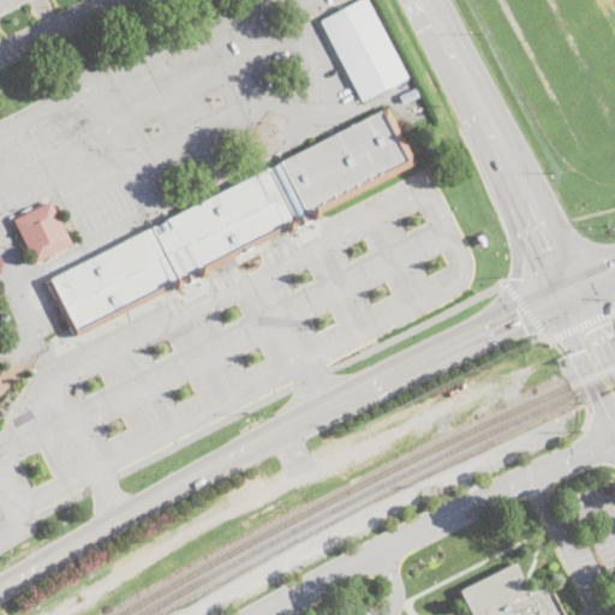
[(320,21),(359,0),(368,0),(410,81),(363,105),(320,21)]
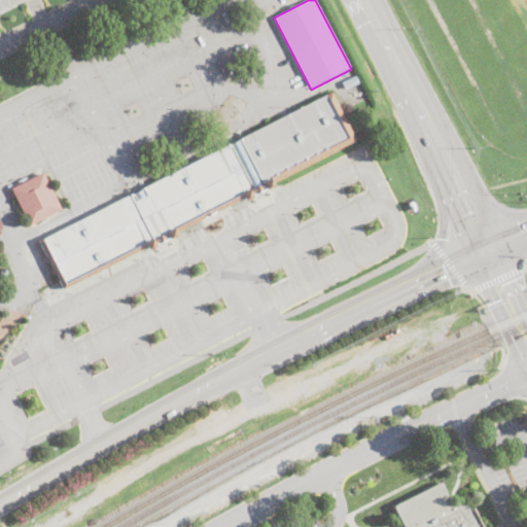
[(358,81),(345,88),(341,80),(354,74),(358,81)]
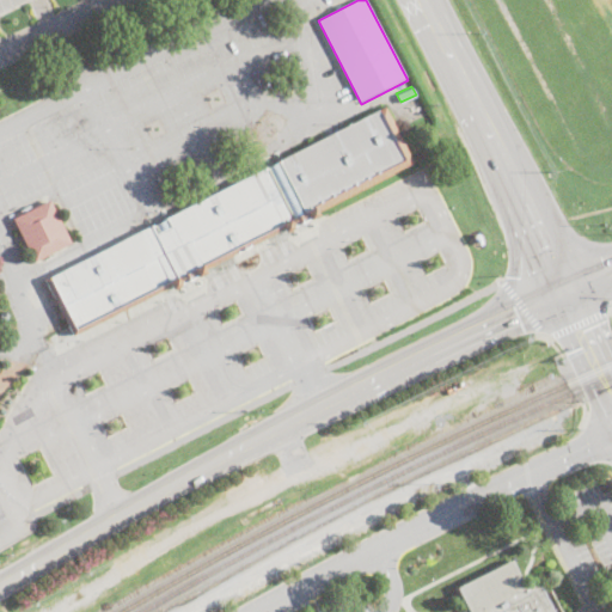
[(285,233),(282,228),(203,269),(206,273),(172,291),(170,286),(73,335),(46,280),(384,106),(397,133),(412,163),(316,212),(318,215),(285,233)]
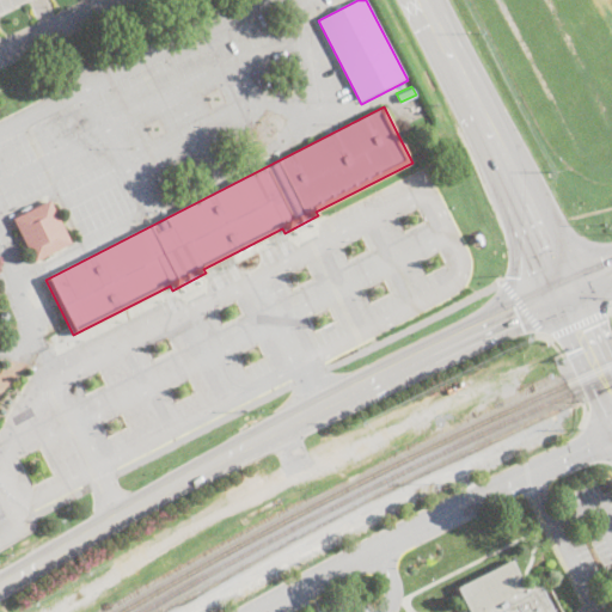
[(35,262),(13,219),(49,201),(71,243),(35,262)]
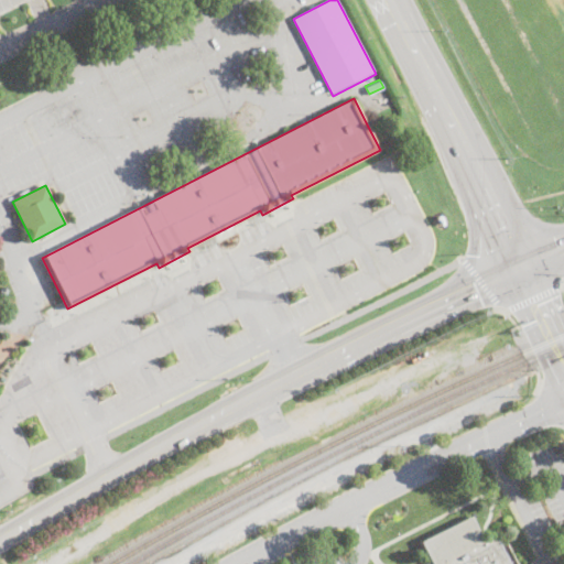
[(9,288),(3,299),(0,297),(0,288),(1,285),(9,288)]
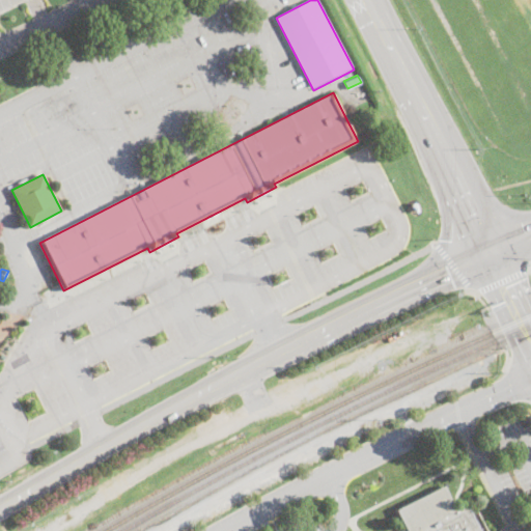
[(456,510),(468,505),(480,530),(404,530),(407,530),(396,510),(445,486),(456,510)]
